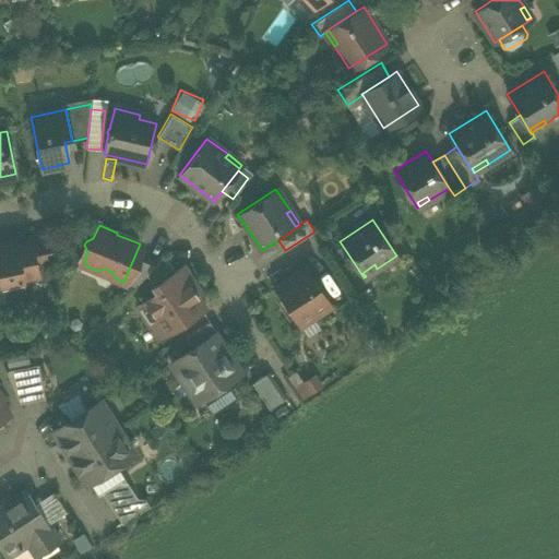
[(0,280),(1,286),(23,282),(22,276),(37,274),(35,263),(45,261),(43,251),(48,250),(45,234),(28,237),(30,242),(15,246),(14,240),(0,242),(0,280)]
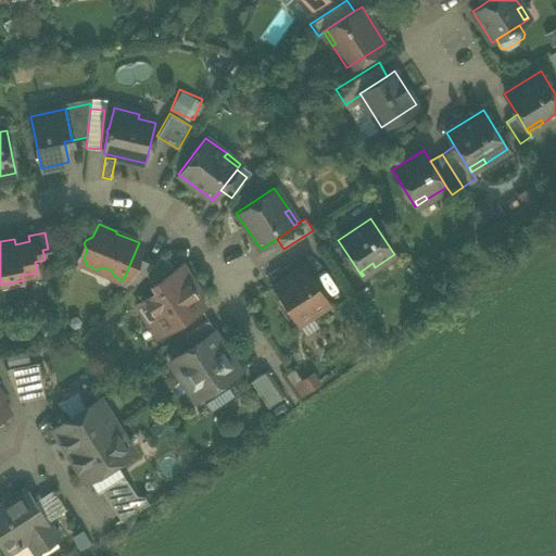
[(402,267),(394,254),(375,267),(383,279),(402,267)]
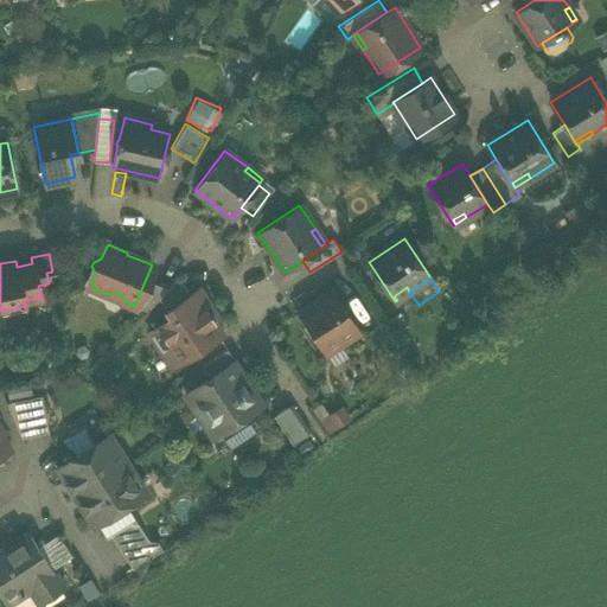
[(147,311),(159,298),(167,288),(146,279),(134,306),(147,311)]
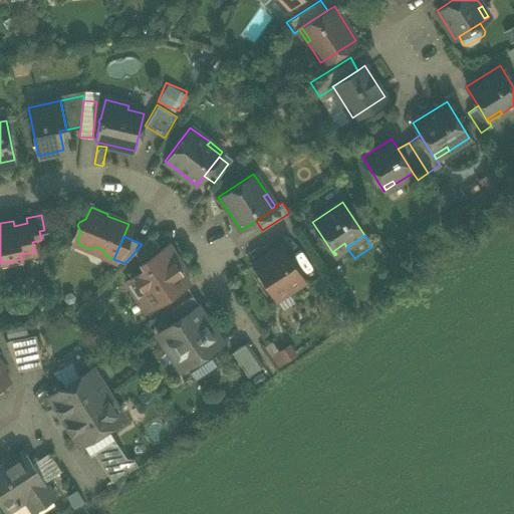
[(149,237),(142,244),(135,252),(141,262),(161,249),(154,239),(153,240),(149,237)]
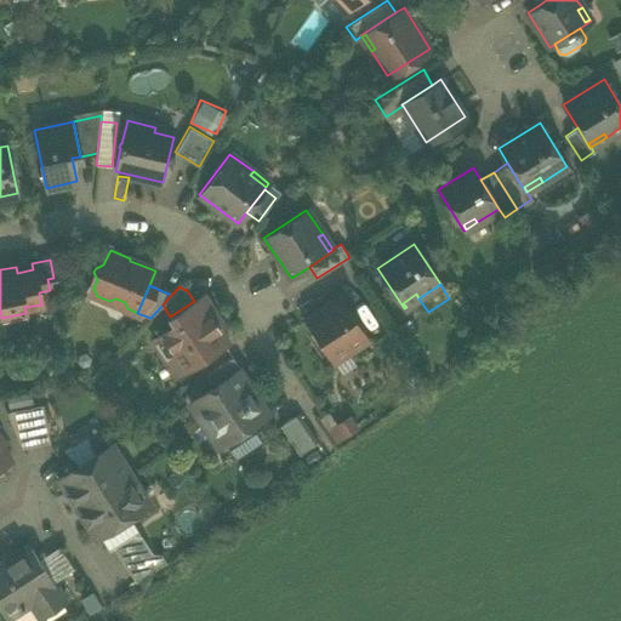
[(403,303),(406,307),(419,298),(416,294),(403,303)]
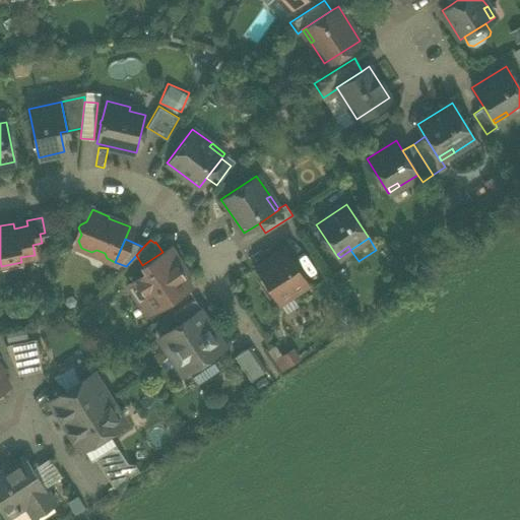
[(146,298),(154,311),(191,286),(178,267),(181,264),(170,248),(163,252),(142,265),(146,271),(127,284),(139,303),(146,298)]
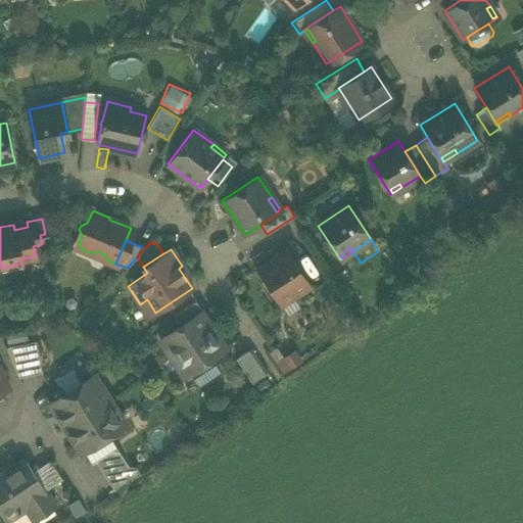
[(257,270),(280,304),(282,303),(280,299),(289,293),(291,297),(310,285),(287,250),(257,270)]
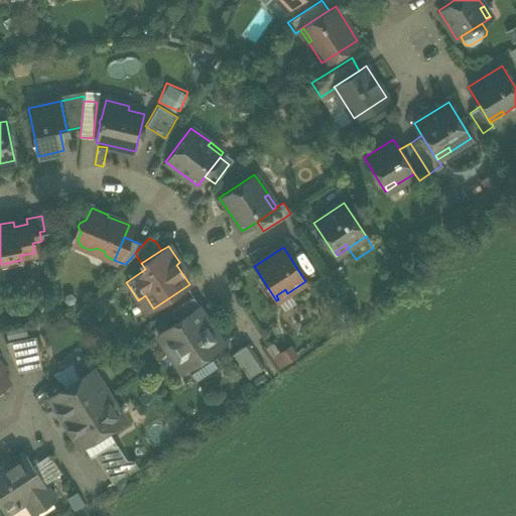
[(24,274),(21,260),(1,264),(4,278),(24,274)]
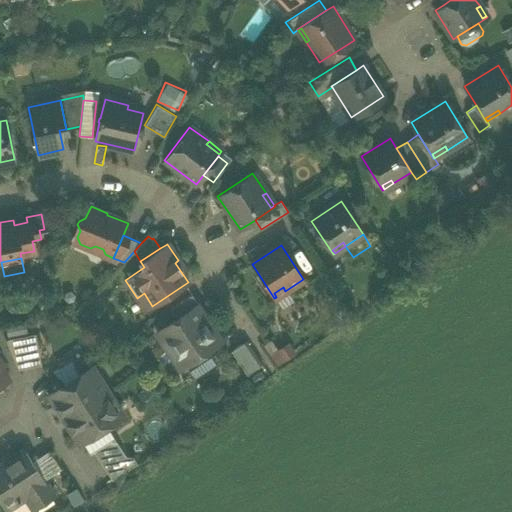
[(170,308),(176,318),(195,306),(195,307),(199,305),(191,294),(170,308)]
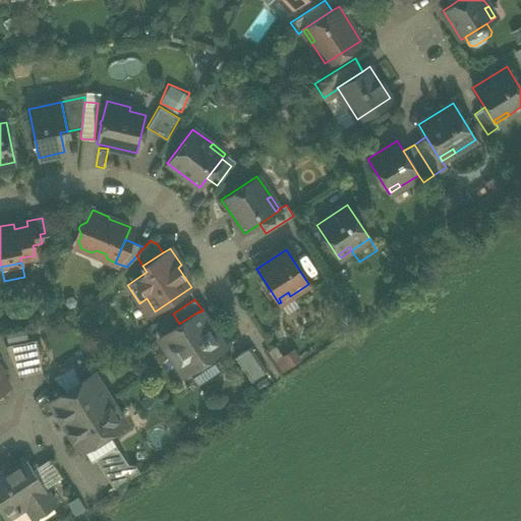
[(161,337),(185,373),(210,357),(213,360),(221,355),(219,350),(223,348),(198,312),(198,311),(179,324),(161,337)]
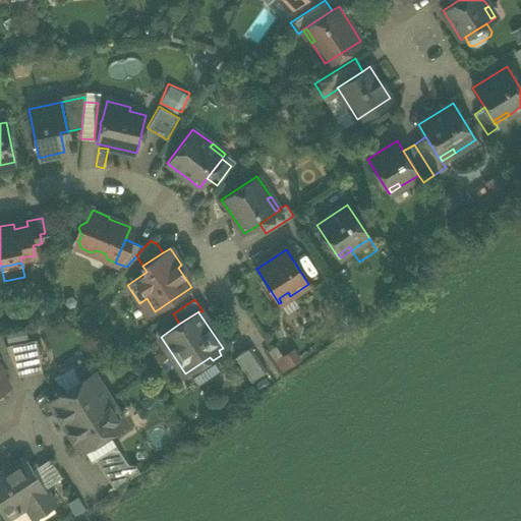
[(4,342),(19,378),(45,372),(38,336),(4,342)]
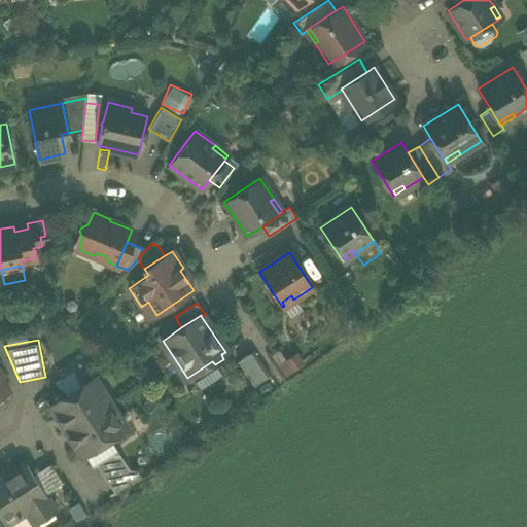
[(238,361),(254,385),(266,377),(250,352),(238,361)]
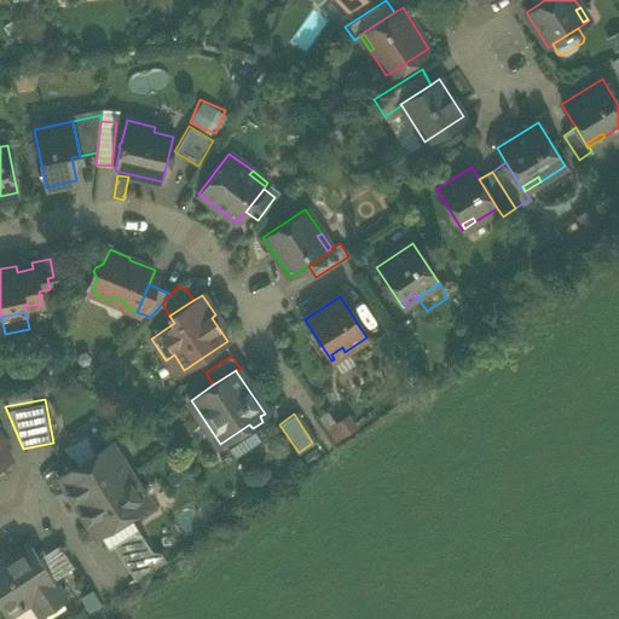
[(110,443),(97,451),(86,433),(64,447),(74,466),(57,476),(75,505),(128,470),(110,443)]
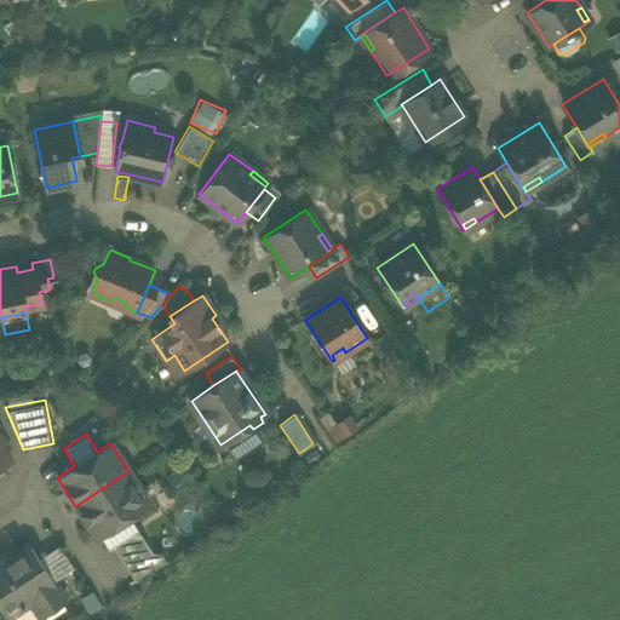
[(0,464),(10,459),(0,443),(0,442),(1,442),(0,438),(0,464)]
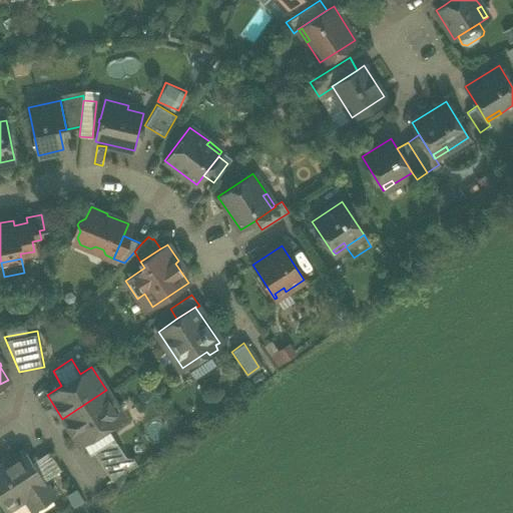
[(123,417),(106,390),(62,419),(79,445),(123,417)]
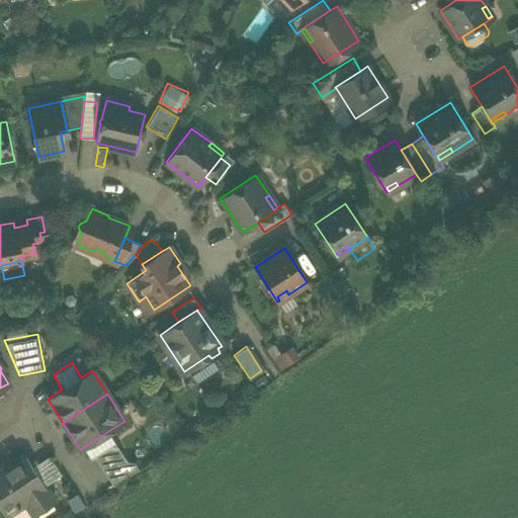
[(93,454),(107,476),(127,462),(126,461),(116,445),(109,444),(93,454)]
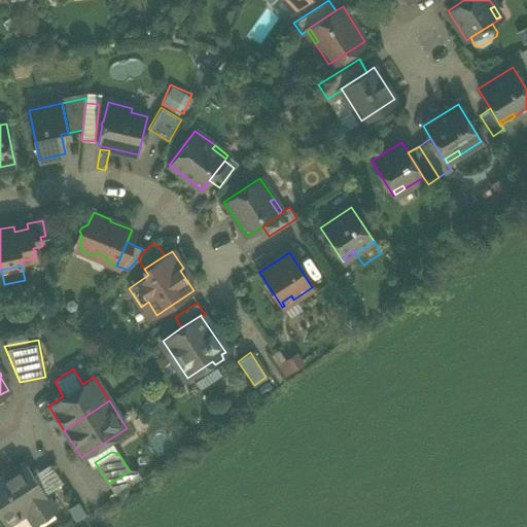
[(26,511),(35,525),(56,512),(45,494),(33,476),(27,465),(13,473),(12,471),(0,478),(0,517),(4,524),(16,517),(19,520),(23,517),(21,514),(26,511)]
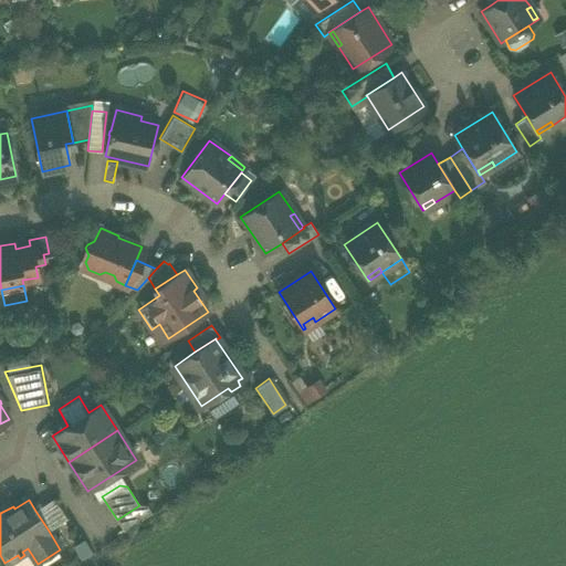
[(35,511),(49,531),(66,520),(53,500),(35,511)]
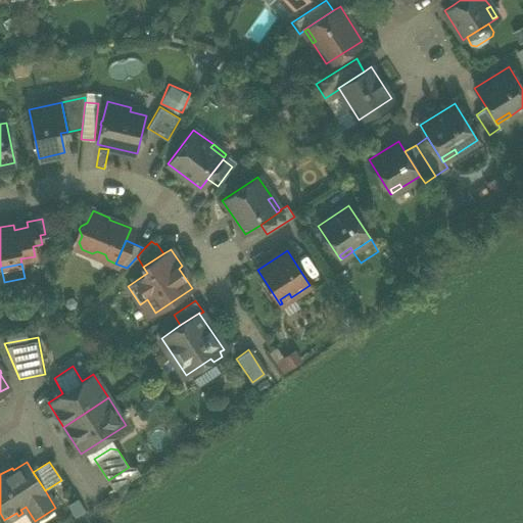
[(108,480),(113,489),(139,473),(135,466),(128,466),(129,467),(108,480)]
